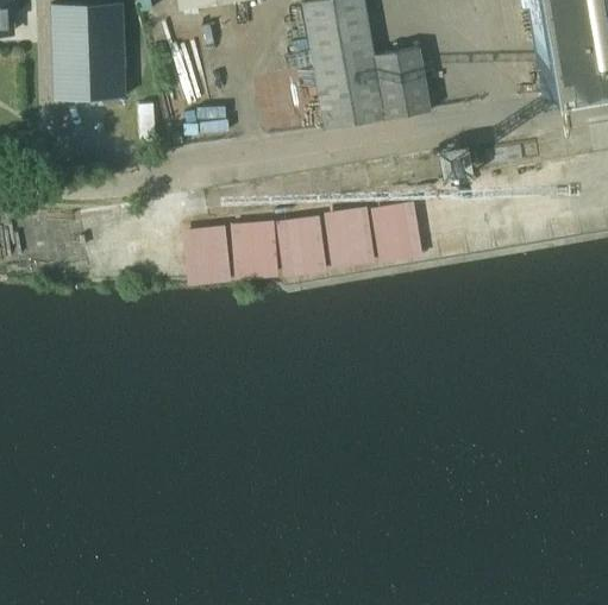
[(0,0),(0,36),(12,36),(11,0),(0,0)]
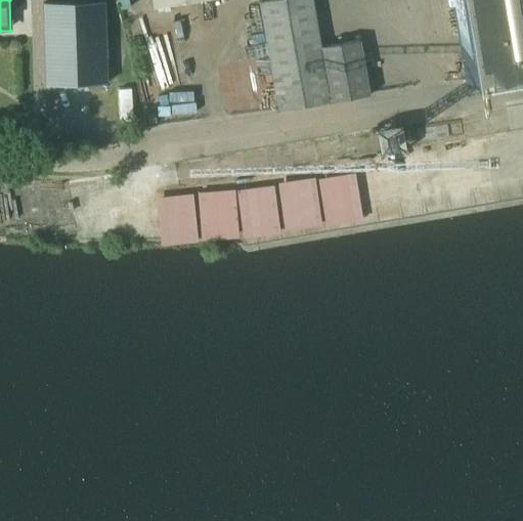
[(209,0),(153,0),(155,8),(209,0)]
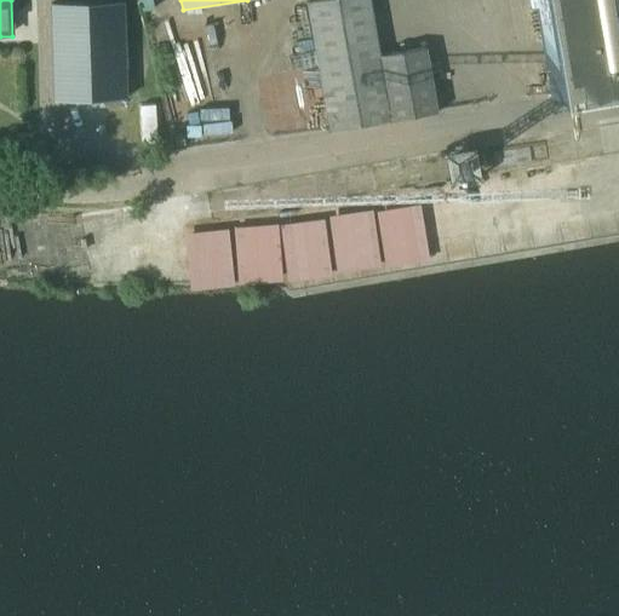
[(439,115),(427,50),(380,58),(370,0),(330,0),(308,4),(331,133),(439,115)]
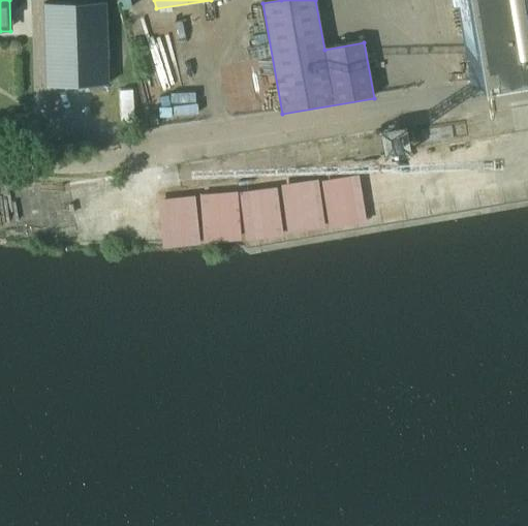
[(527,0),(458,0),(472,84),(527,74),(527,0)]
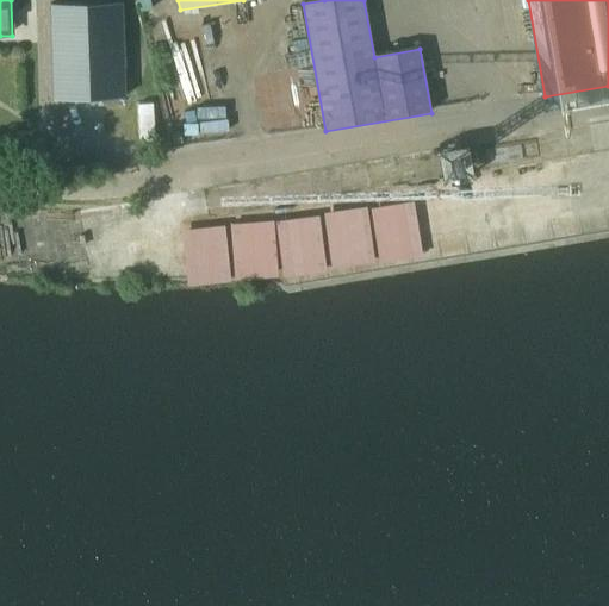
[(55,101),(126,99),(123,4),(51,6),(55,101)]
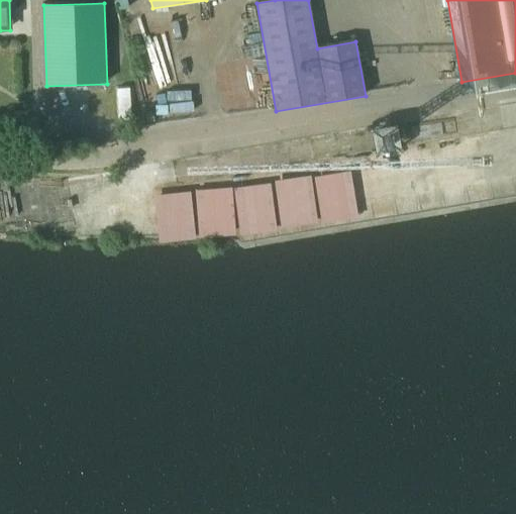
[(258,59),(245,61),(248,82),(262,79),(258,59)]
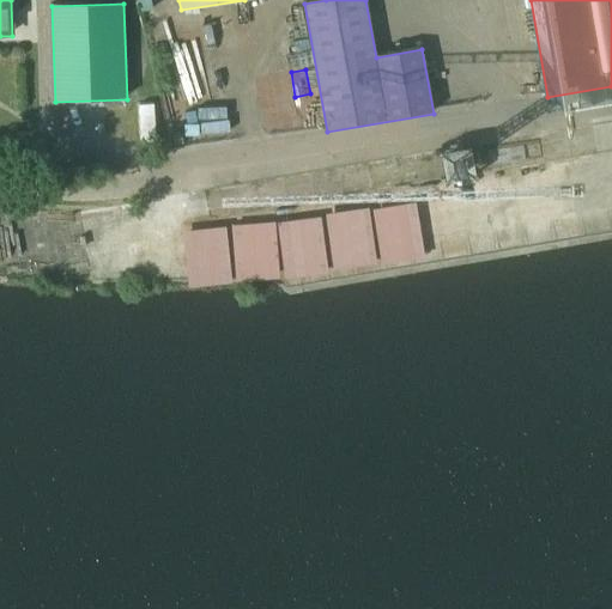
[(206,79),(174,87),(187,139),(219,131),(206,79)]
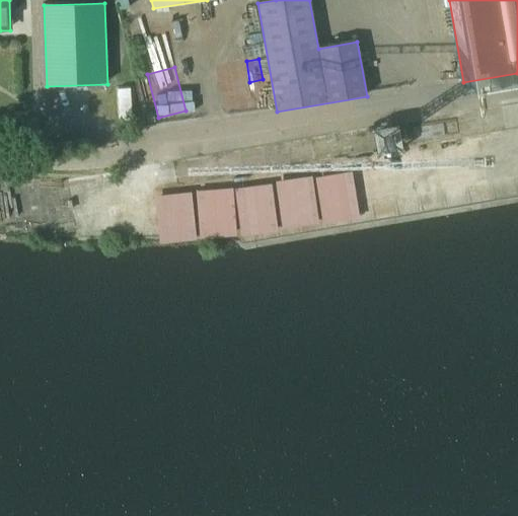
[(90,188),(90,235),(154,235),(154,188),(90,188)]
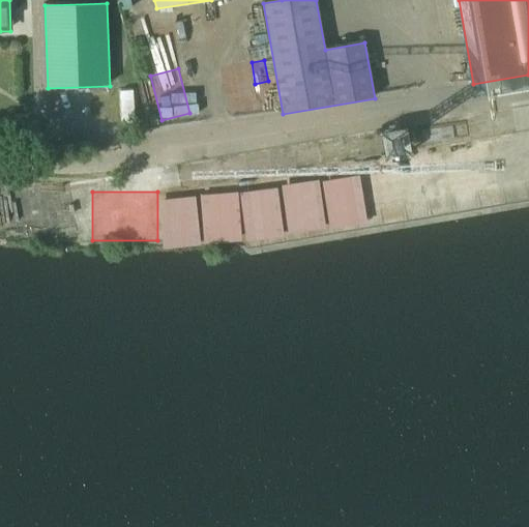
[(180,195),(181,245),(248,244),(247,194),(180,195)]
